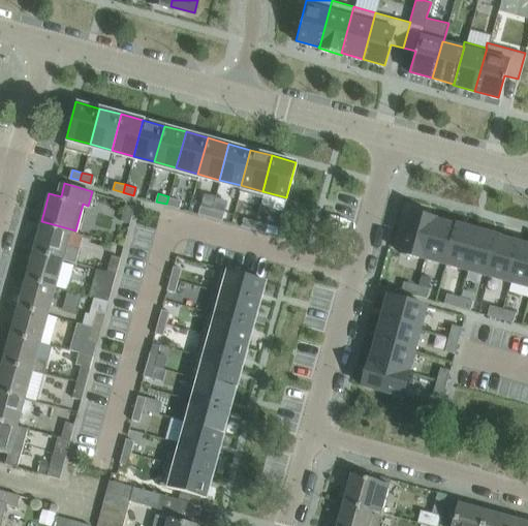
[(168,196),(166,204),(176,207),(178,198),(168,196)]
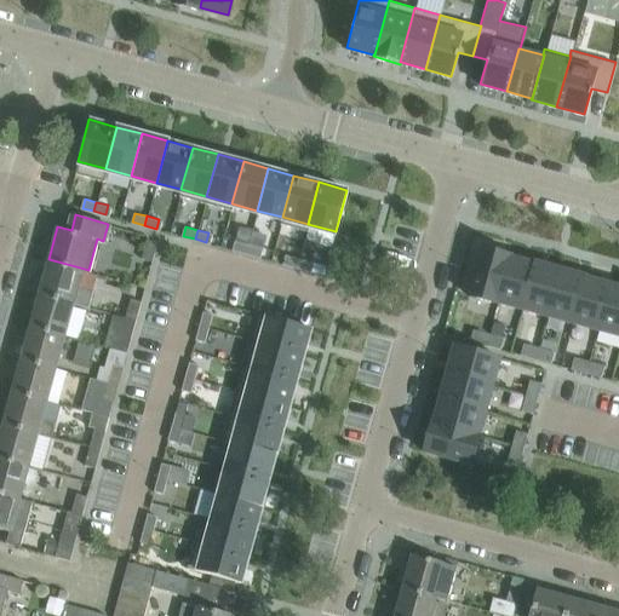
[(141,257),(152,259),(156,241),(145,239),(141,257)]
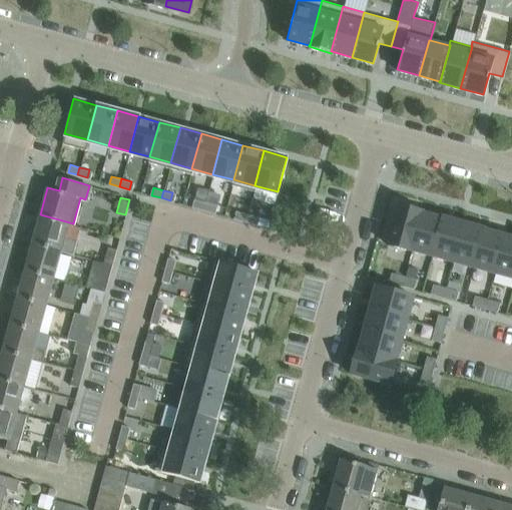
[(195,198),(193,206),(202,209),(204,201),(195,198)]
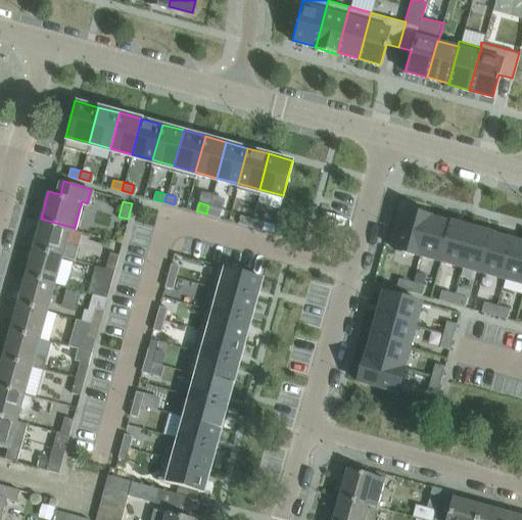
[(208,205),(206,214),(217,216),(219,208),(208,205)]
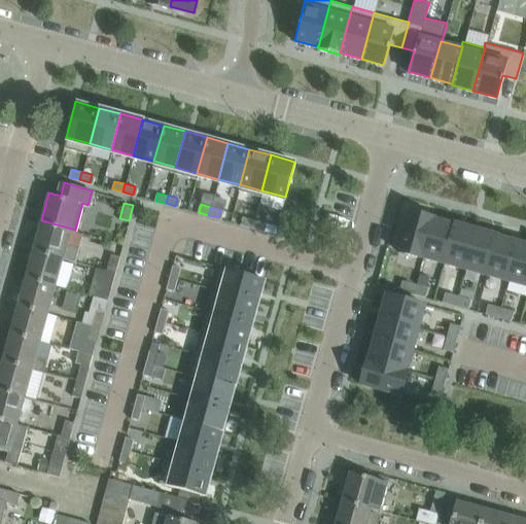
[(409,209),(397,250),(422,256),(422,255),(421,255),(431,217),(432,217),(433,216),(409,209)]
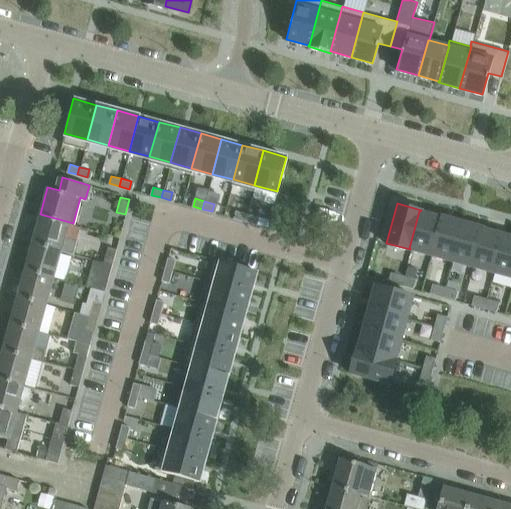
[(236,210),(234,218),(244,220),(246,212),(236,210)]
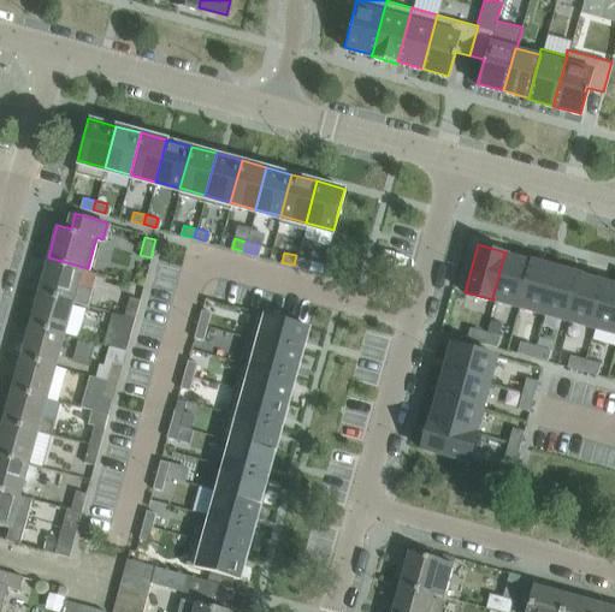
[(504,254),(492,298),(494,298),(518,304),(530,261),(528,260),(506,254),(504,254)]
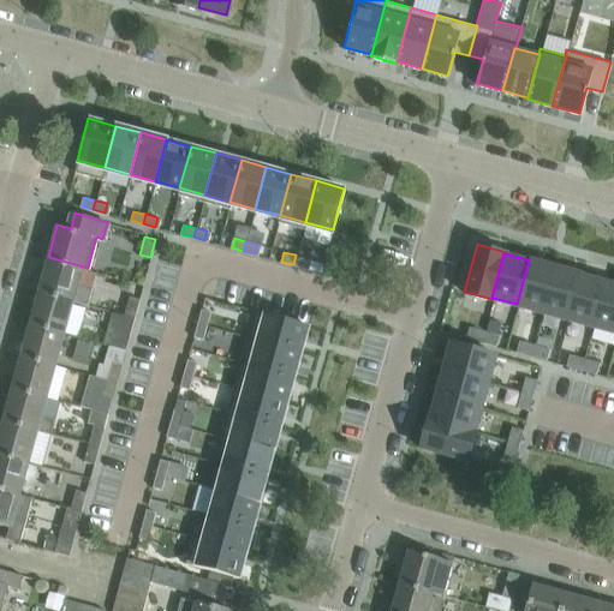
[(296,255),(293,264),(305,268),(308,258),(296,255)]
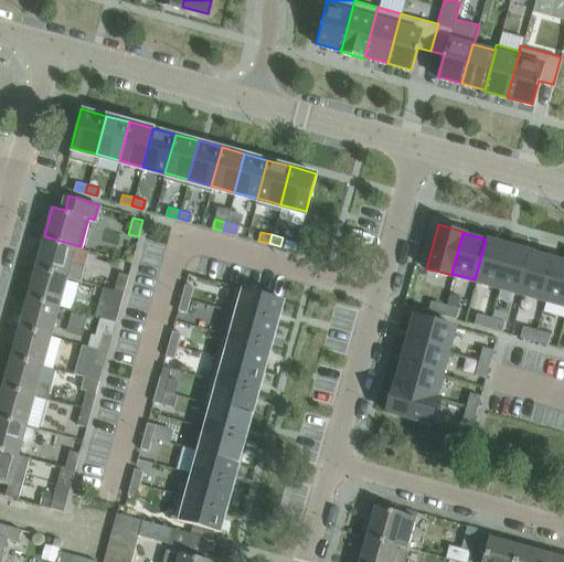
[(68,261),(73,244),(44,236),(35,267),(65,275),(80,279),(84,265),(68,261)]
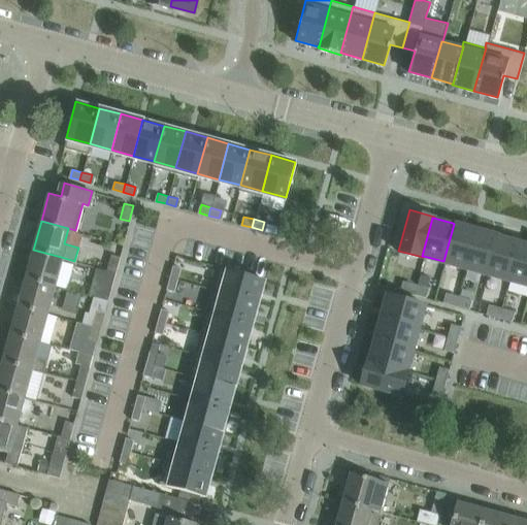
[(454,224),(443,261),(465,267),(475,228),(454,222),(453,223),(454,224)]
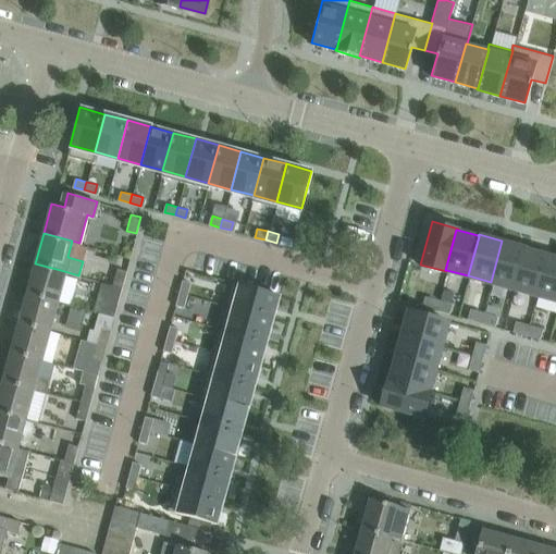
[(502,241),(491,282),(514,288),(524,248),(526,248),(526,247),(502,241)]
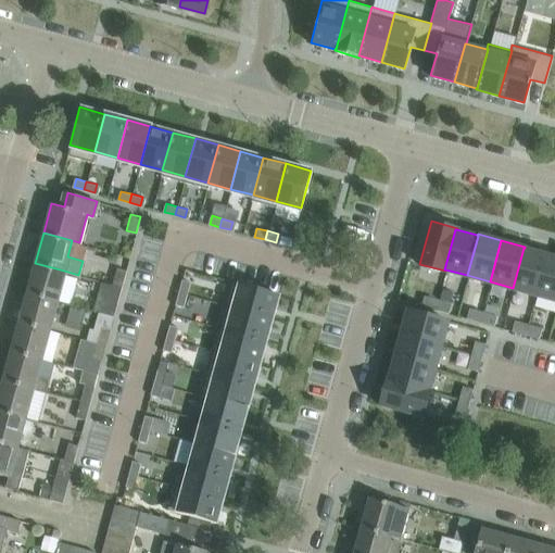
[(524,248),(513,288),(535,294),(546,254),(525,248),(524,248)]
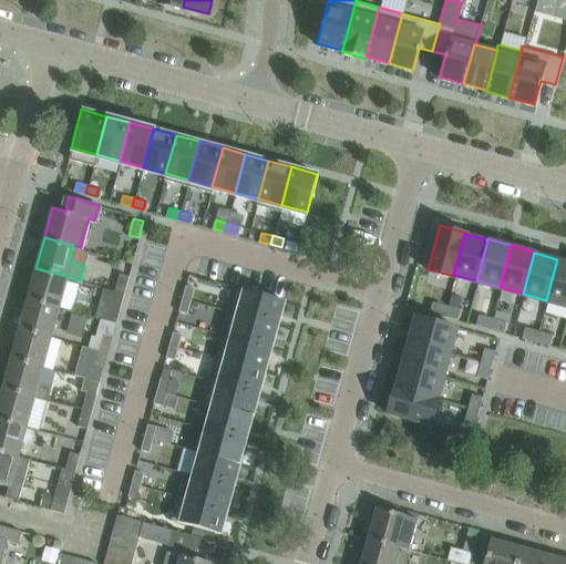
[(565,260),(557,259),(546,300),(565,305),(565,260)]
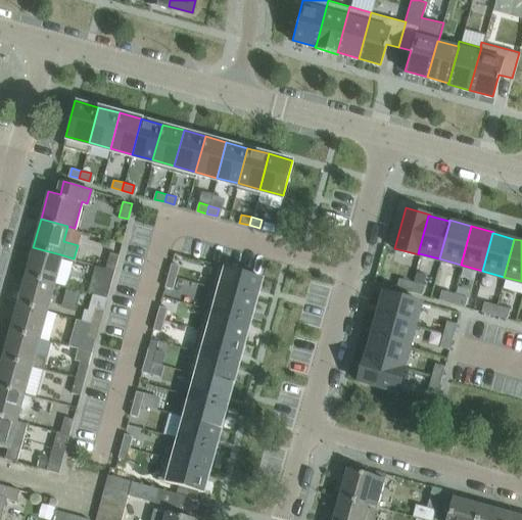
[(52,281),(60,254),(33,247),(26,274),(52,281)]
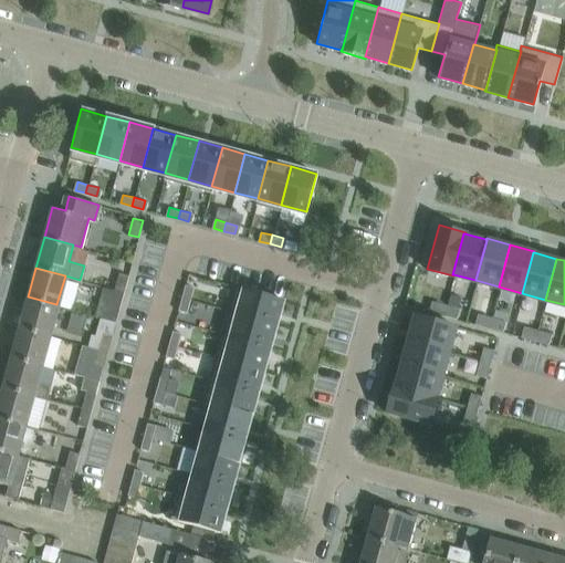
[(123,292),(127,274),(118,271),(113,290),(123,292)]
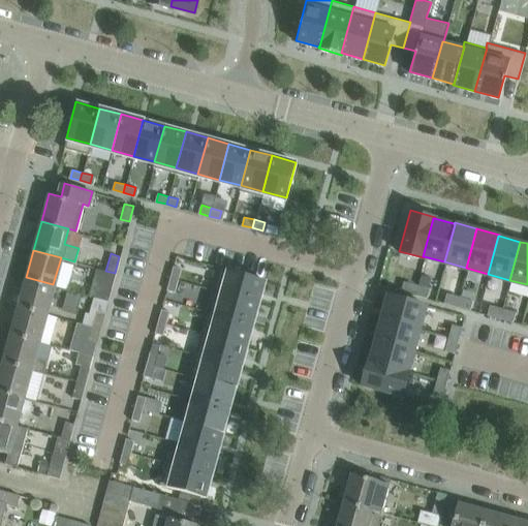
[(218,266),(212,289),(221,292),(221,291),(257,301),(264,278),(218,266)]
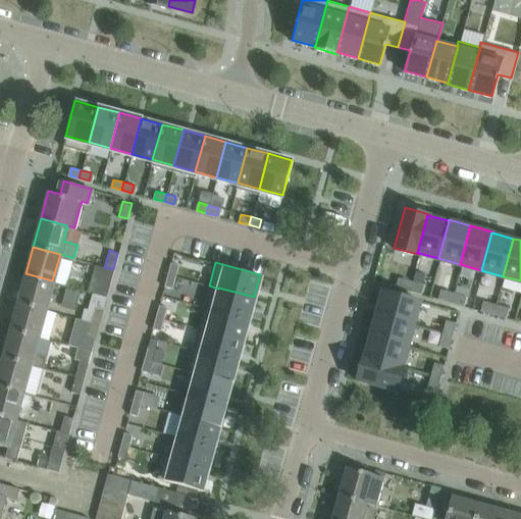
[(169,263),(166,273),(174,275),(177,265),(169,263)]
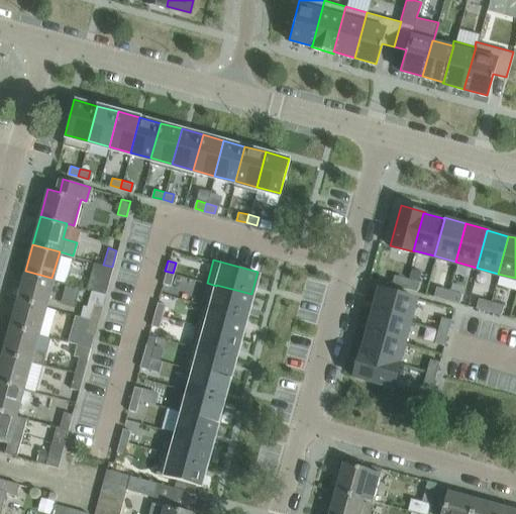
[(112,267),(103,265),(100,264),(97,275),(91,274),(87,289),(105,294),(112,267)]
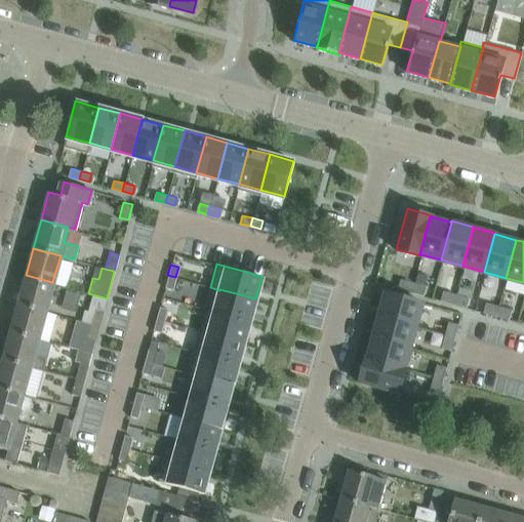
[(45,310),(52,282),(26,275),(18,303),(45,310)]
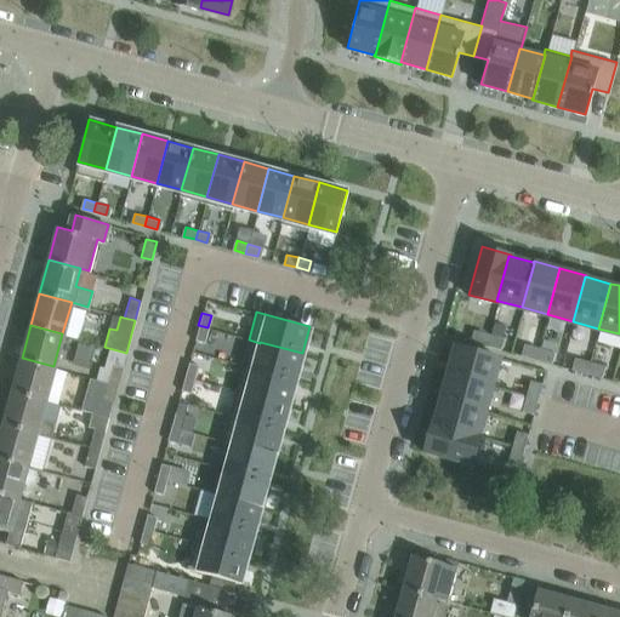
[(198,325),(195,336),(204,338),(208,327),(198,325)]
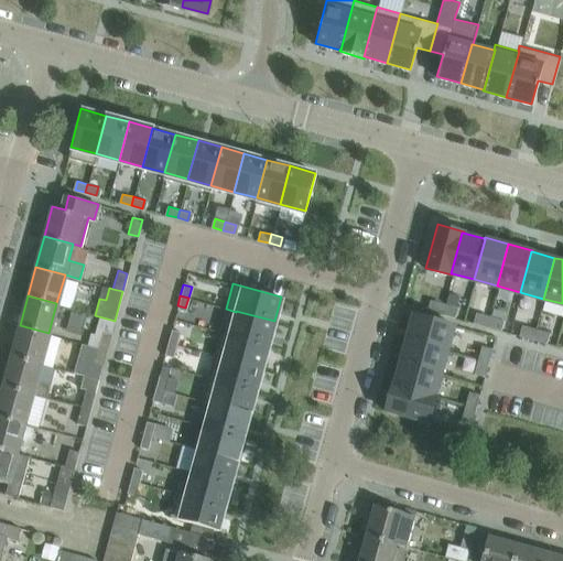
[(430,299),(426,309),(440,313),(443,302),(430,299)]
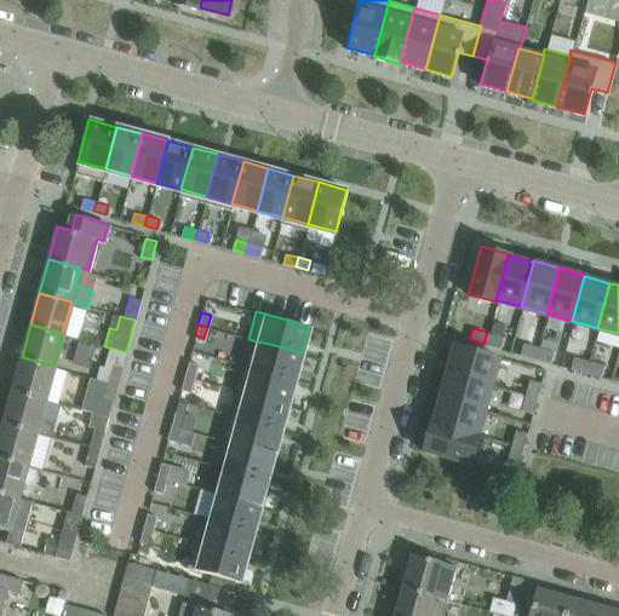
[(487,332),(483,344),(499,347),(503,337),(487,332)]
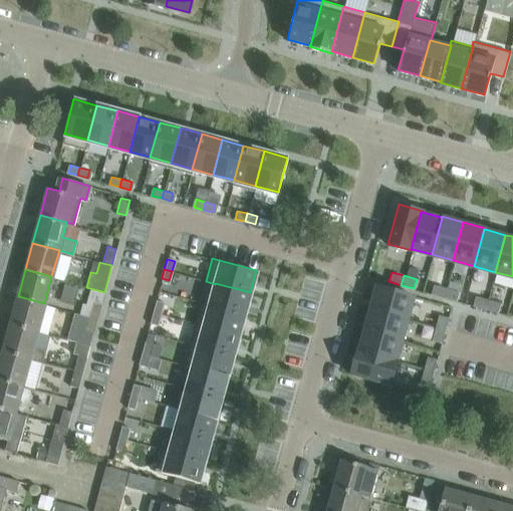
[(204,281),(199,299),(201,300),(210,303),(210,304),(244,313),(250,292),(215,283),(215,284),(206,281),(204,281)]
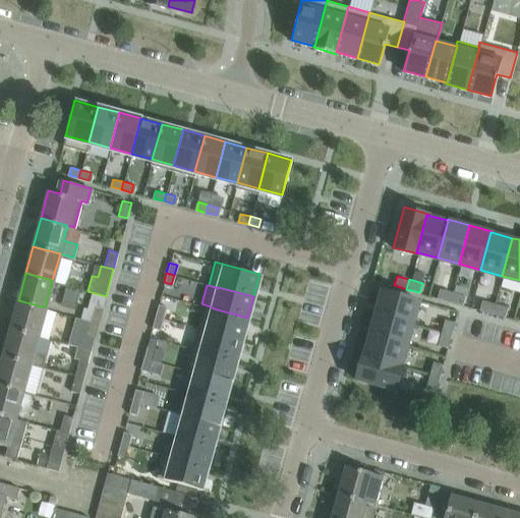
[(449,300),(452,291),(439,287),(436,297),(449,300)]
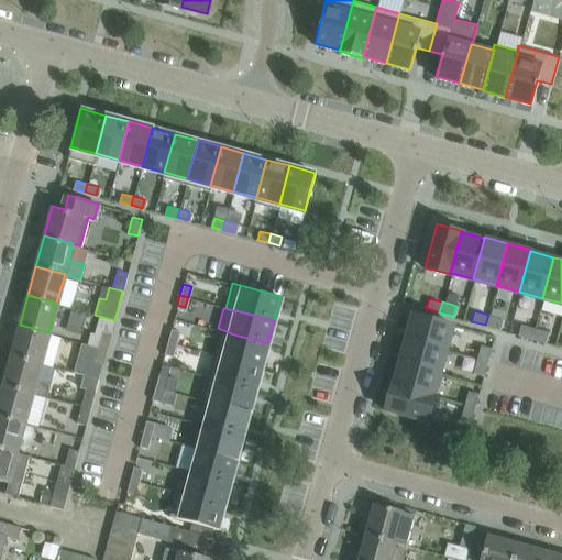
[(412,313),(405,338),(445,349),(453,324),(412,313)]
